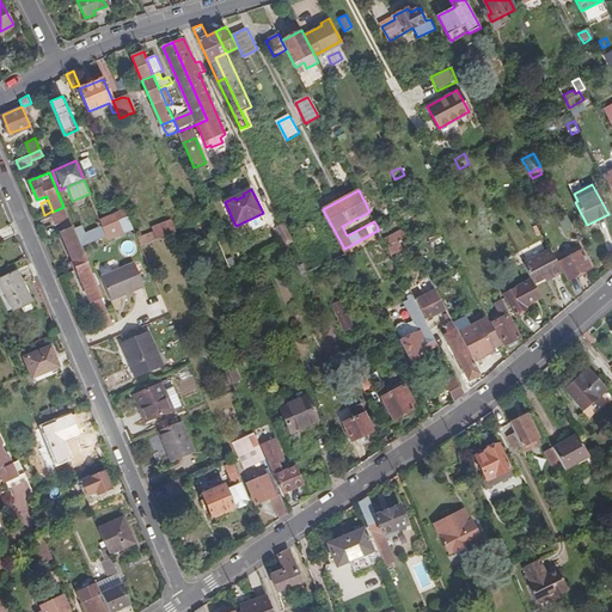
[(124,208),(121,201),(97,212),(101,219),(115,213),(124,208)]
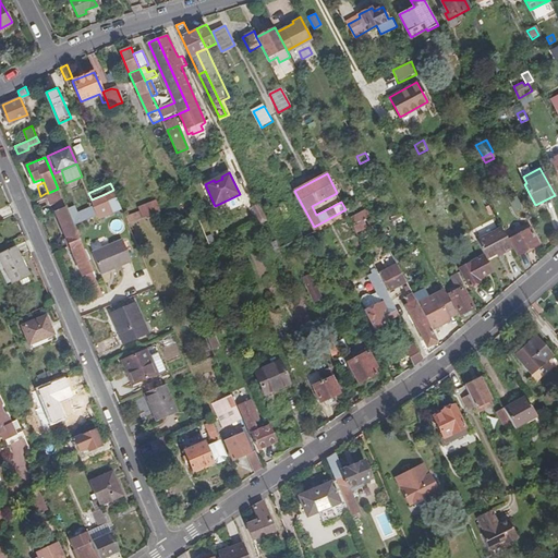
[(48,193),(46,193),(50,205),(55,203),(63,199),(62,198),(58,189),(48,193)]
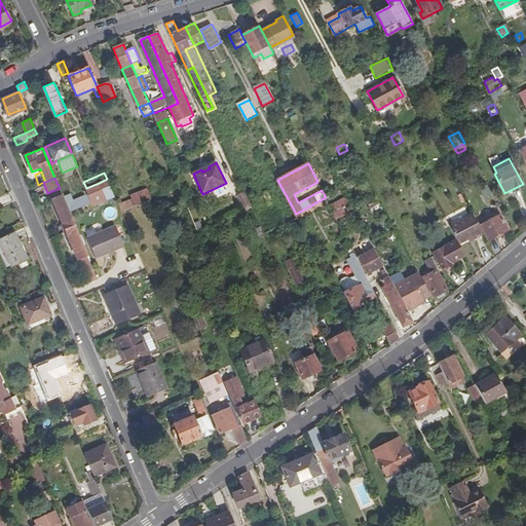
[(111,190),(107,179),(99,183),(103,194),(111,190)]
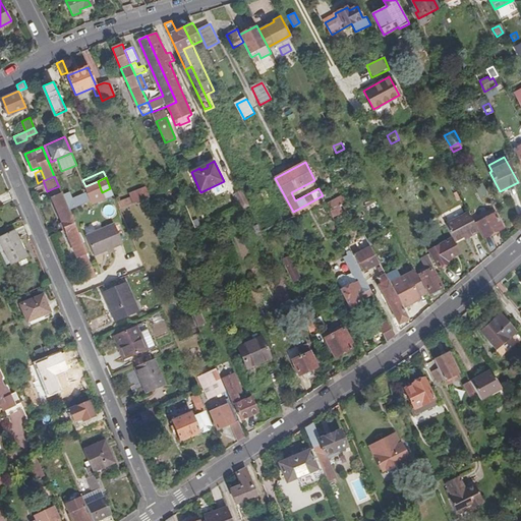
[(69,210),(74,208),(92,199),(91,197),(88,191),(71,198),(68,192),(77,188),(74,178),(58,185),(59,186),(69,210)]
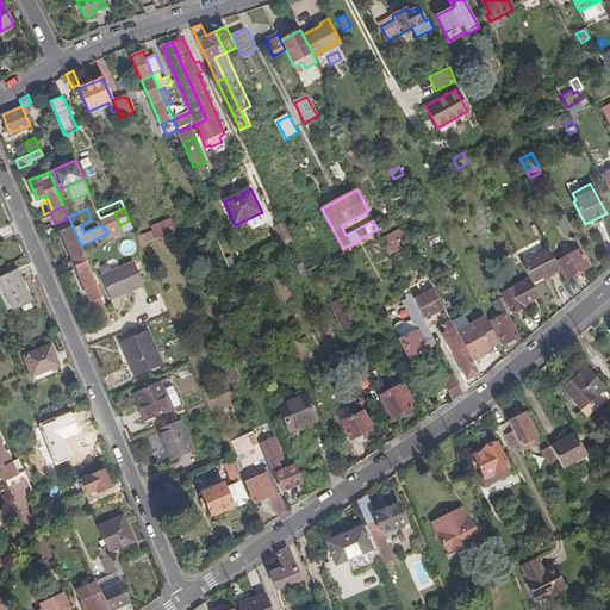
[(114,212),(100,218),(103,224),(106,231),(119,225),(114,212)]
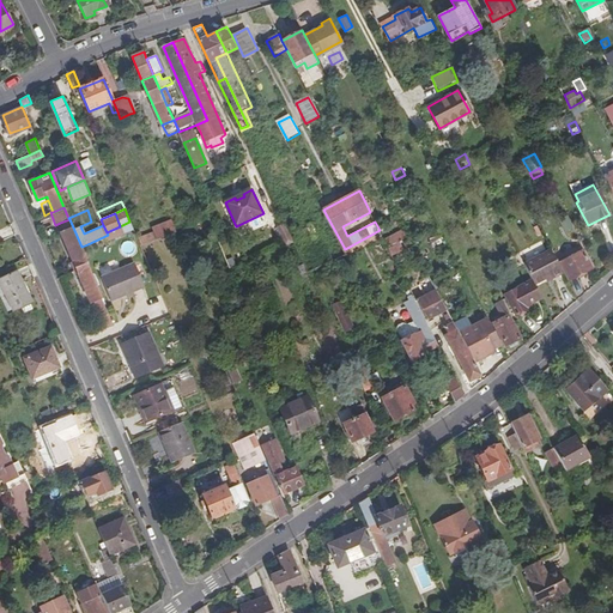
[(98,323),(110,317),(82,247),(70,219),(60,223),(62,228),(54,231),(85,303),(89,302),(98,323)]
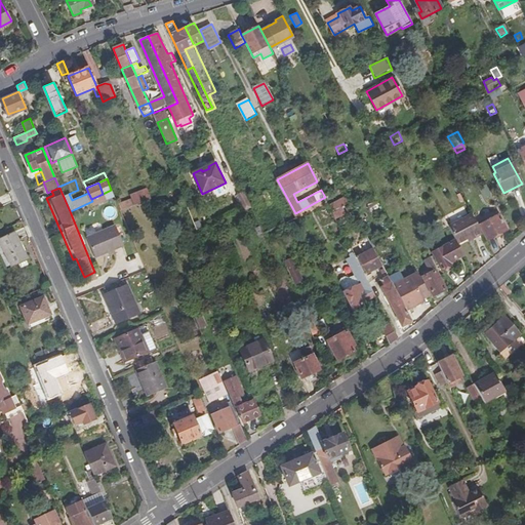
[(131,199),(133,205),(146,202),(152,199),(147,188),(130,195),(131,199)]
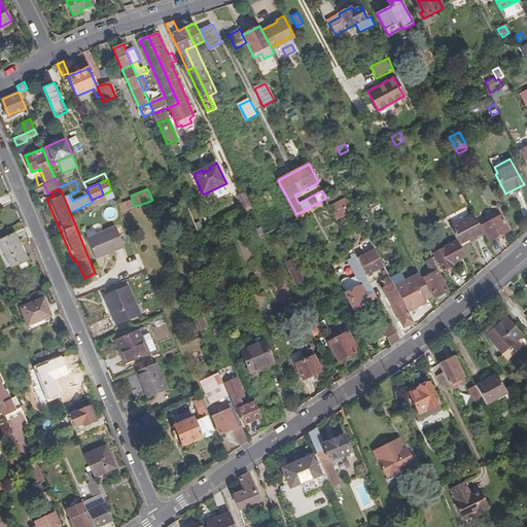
[(253,208),(245,191),(238,195),(245,211),(253,208)]
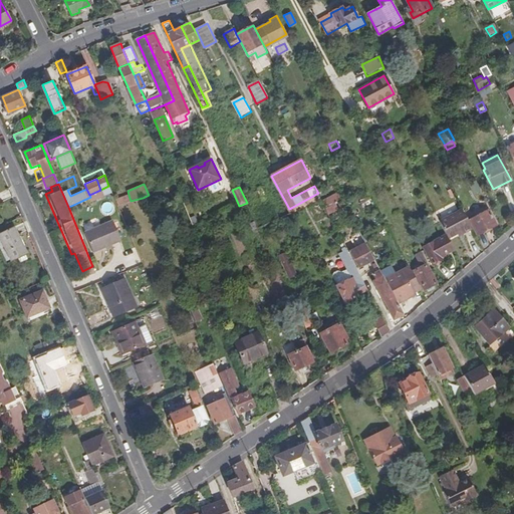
[(343,198),(339,191),(329,197),(330,198),(323,202),(325,207),(335,202),(338,200),(343,198)]
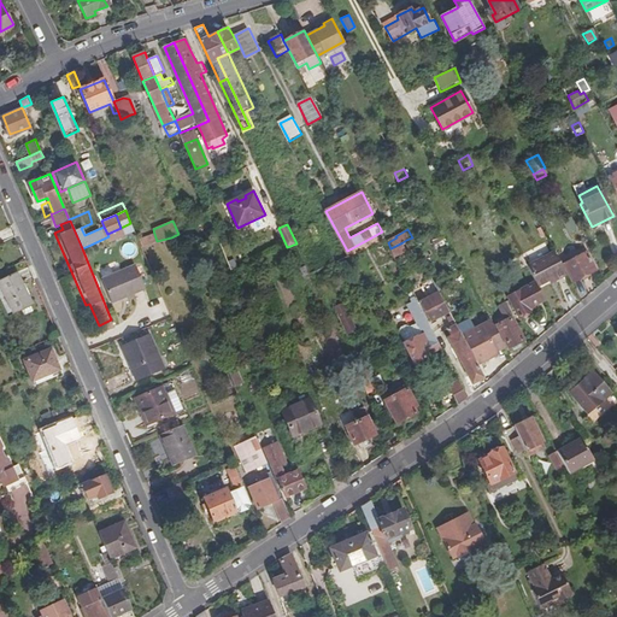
[(386,238),(382,231),(347,251),(350,256),(386,238)]
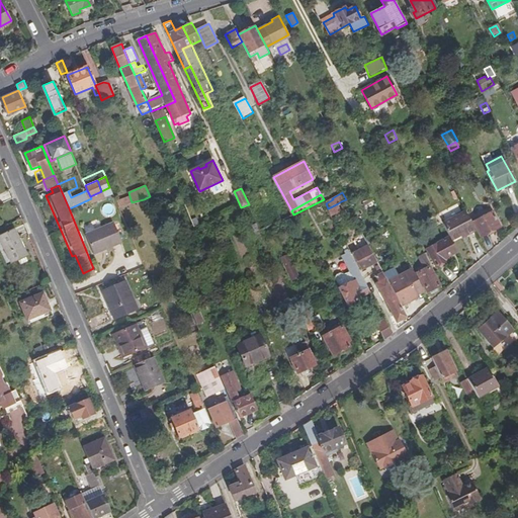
[(130,196),(115,200),(118,207),(132,202),(130,196)]
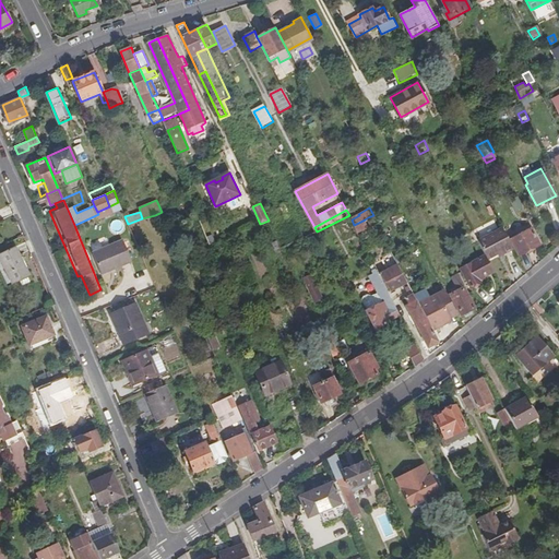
[(119,219),(109,223),(111,232),(122,229),(119,219)]
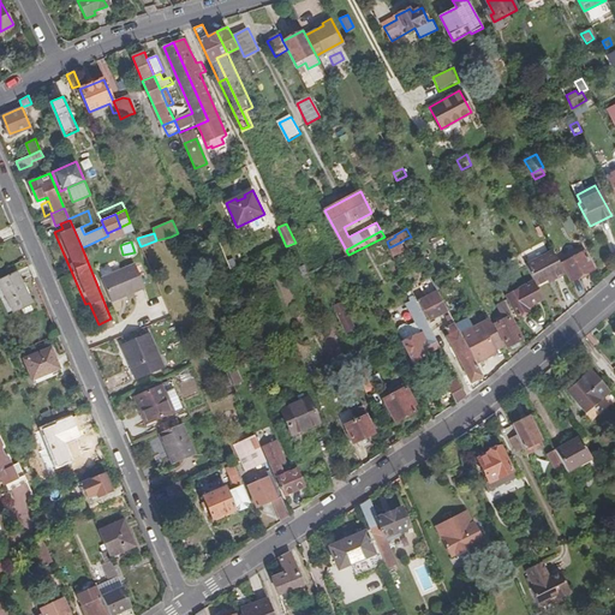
[(401,242),(389,248),(394,256),(405,251),(401,242)]
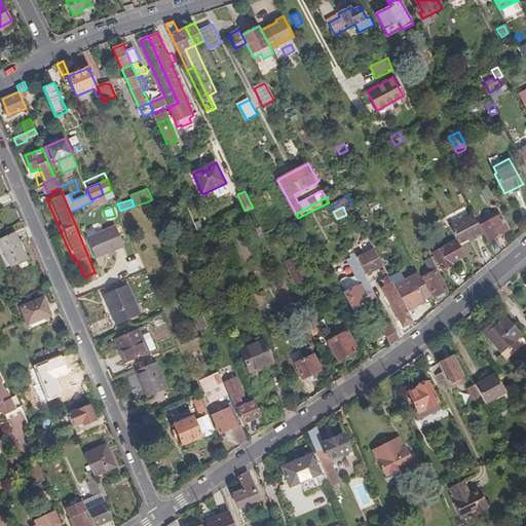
[(196,214),(192,216),(196,226),(200,224),(196,214)]
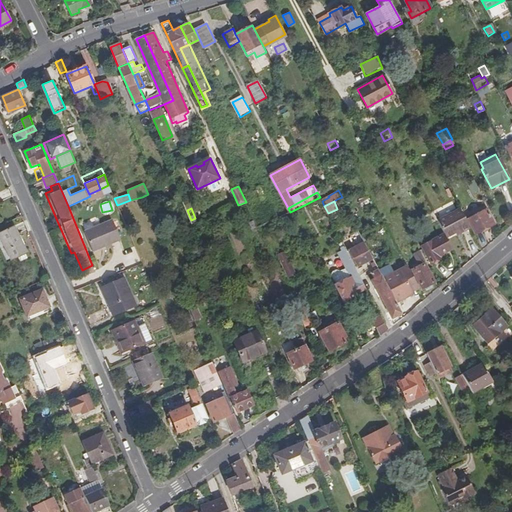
[(462,233),(471,229),(461,209),(437,221),(446,238),(461,231),(462,233)]
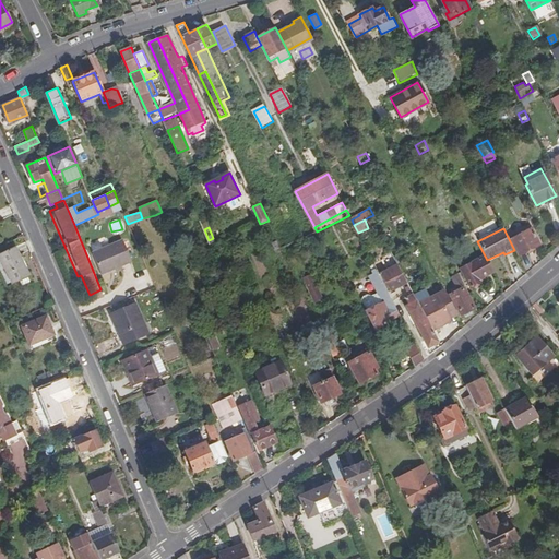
[(540,244),(532,228),(511,239),(519,254),(540,244)]
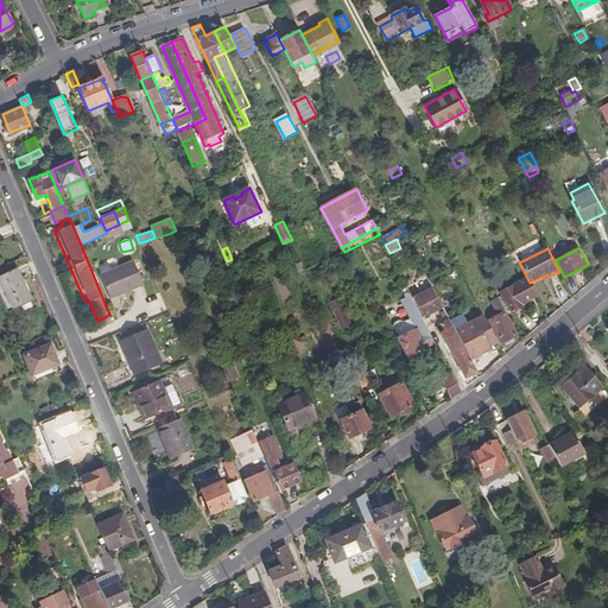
[(227,261),(223,254),(216,258),(221,267),(228,264),(227,261)]
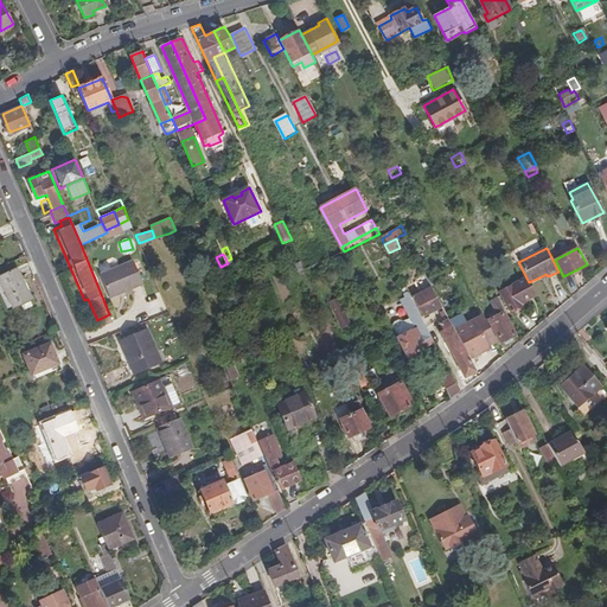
[(142,283),(133,261),(100,274),(110,298),(142,283)]
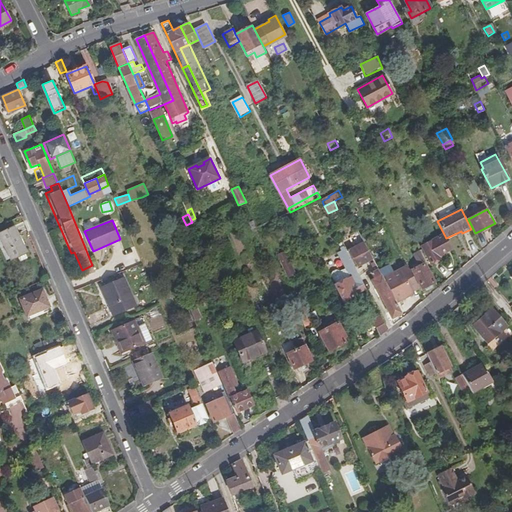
[(258,229),(254,220),(248,223),(253,232),(258,229)]
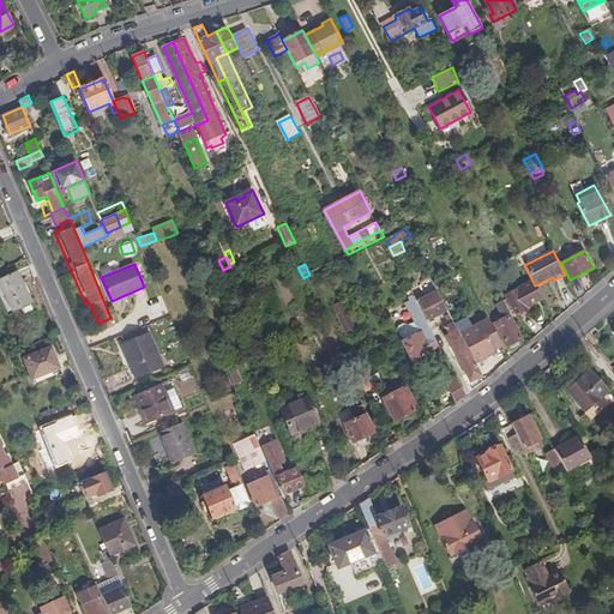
[(438,290),(446,306),(451,304),(447,295),(449,294),(441,278),(443,277),(439,270),(429,275),(434,283),(423,289),(426,296),(438,290)]
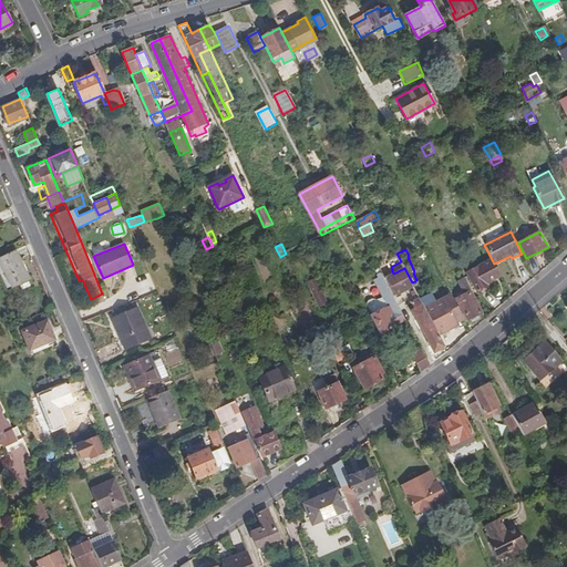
[(30,281),(16,253),(0,259),(0,261),(13,289),(19,287),(22,291),(30,288),(28,284),(30,281)]
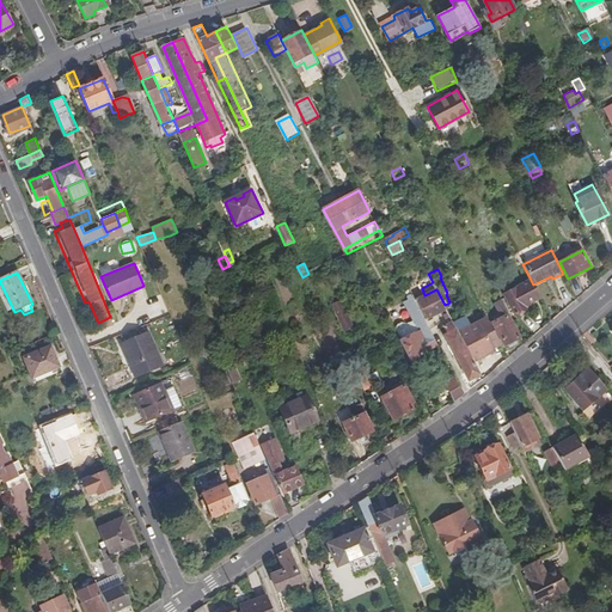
[(539,298),(530,281),(505,294),(515,312),(526,307),(526,305),(539,298)]
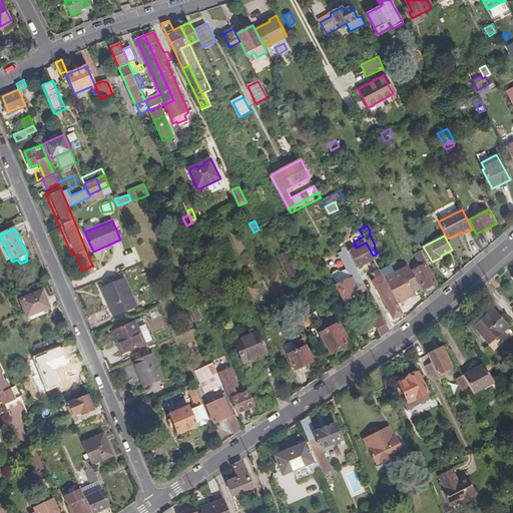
[(397,301),(384,278),(373,255),(366,242),(356,247),(349,250),(358,268),(371,261),(376,271),(372,273),(376,280),(373,281),(393,319),(403,313),(398,304),(397,301)]
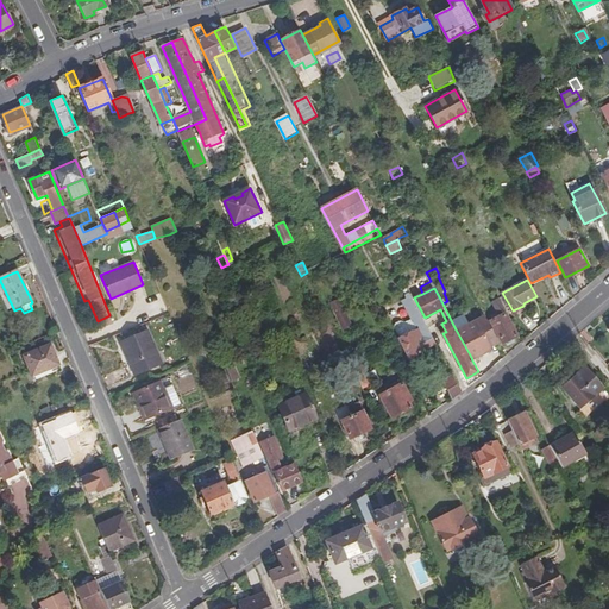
[(518,334),(497,294),(490,297),(497,312),(488,316),(502,343),(518,334)]
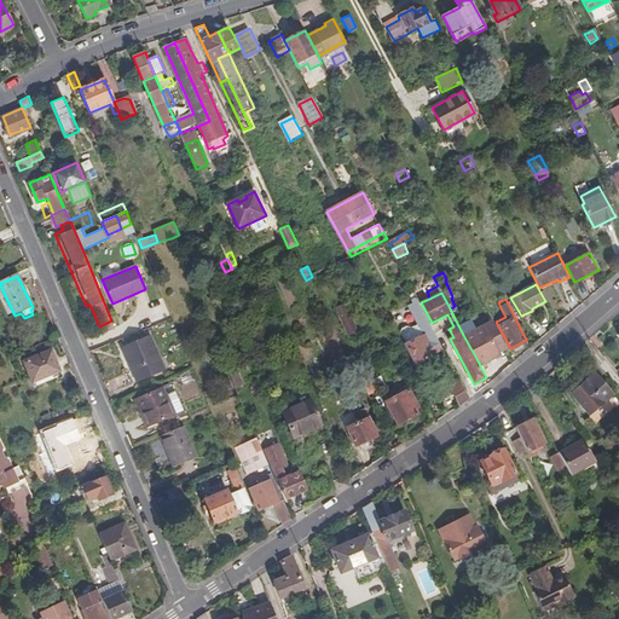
[(409,306),(418,324),(412,327),(406,325),(403,328),(401,331),(417,363),(429,358),(428,357),(424,351),(440,343),(418,300),(409,306)]
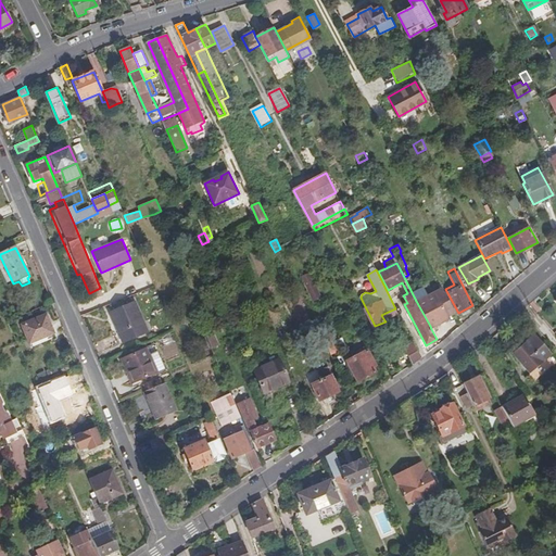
[(311,272),(301,275),(313,301),(323,297),(311,272)]
